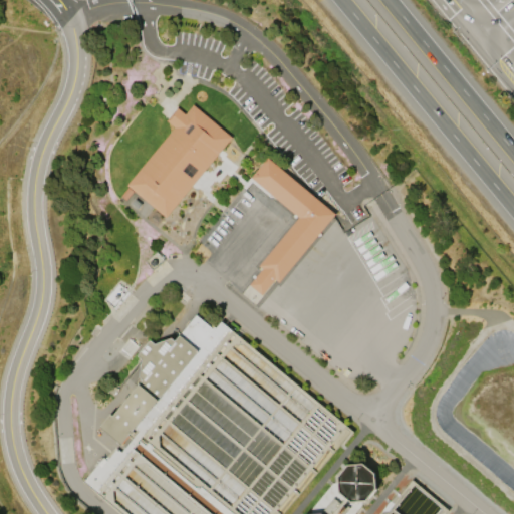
[(177,108),(185,114),(193,105),(232,138),(166,218),(126,186),(175,127),(167,120),(177,108)]
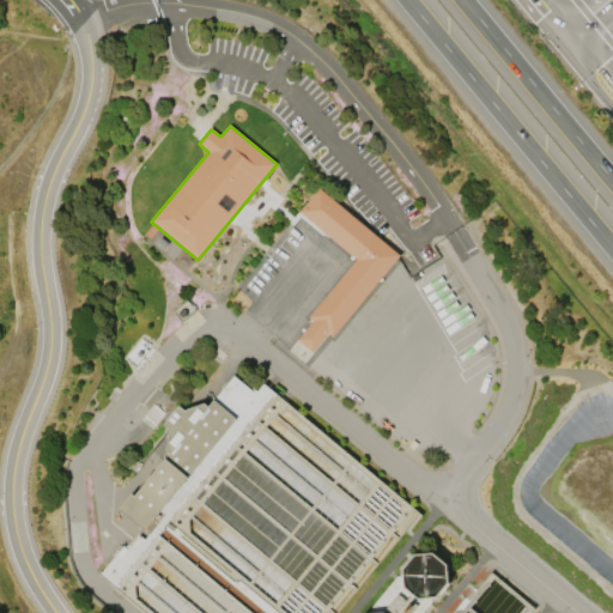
[(357,260),(299,212),(319,188),(400,255),(333,337),(328,333),(311,352),(297,340),(313,321),(309,317),(357,260)]
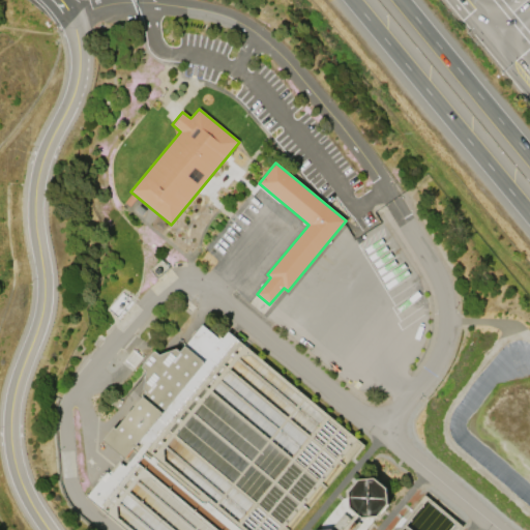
[(179,351),(203,323),(222,340),(228,332),(356,440),(281,529),(124,529),(85,497),(106,472),(107,473),(117,461),(124,466),(134,454),(130,452),(124,461),(101,441),(114,427),(116,429),(146,391),(143,389),(146,372),(141,367),(153,351),(159,355),(176,349),(179,351)]
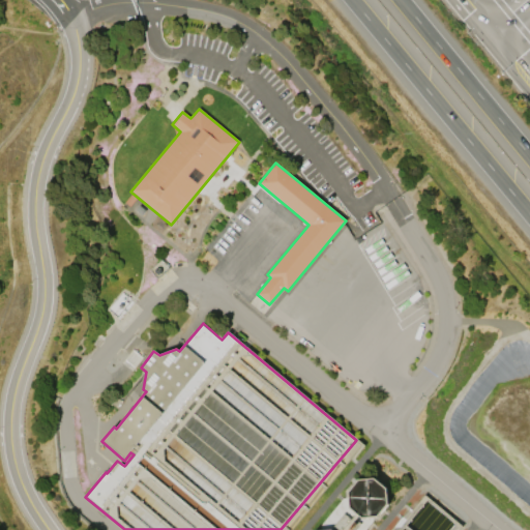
[(344,498),(347,498),(347,493),(359,479),(376,478),(387,489),(388,505),(378,518),(373,518),(373,522),(365,529),(315,529),(321,529),(322,523),(344,498)]
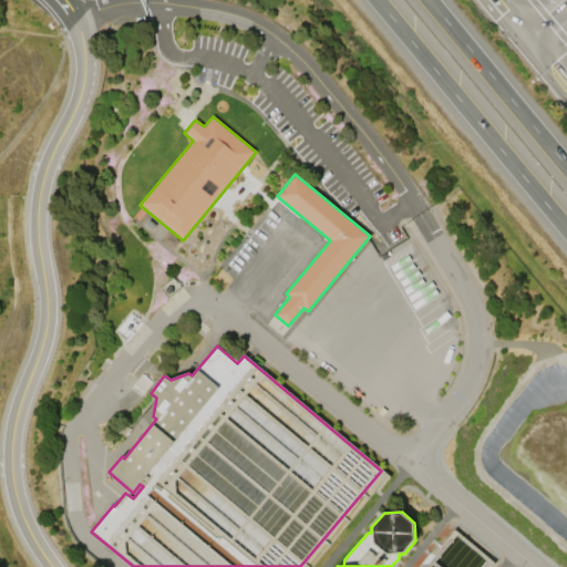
[(485,566),(491,562),(455,533),(456,540),(447,542),(440,550),(444,549),(444,554),(433,555),(434,562),(444,560),(444,566),(485,566)]
